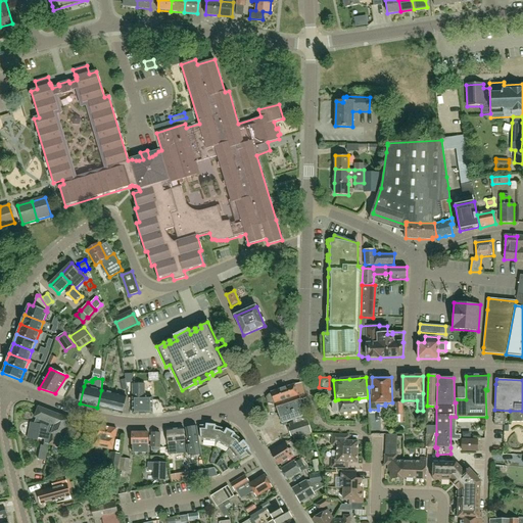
[(301,383),(295,384),(299,395),(300,400),(306,398),(305,395),(304,393),(301,384),(301,383)]
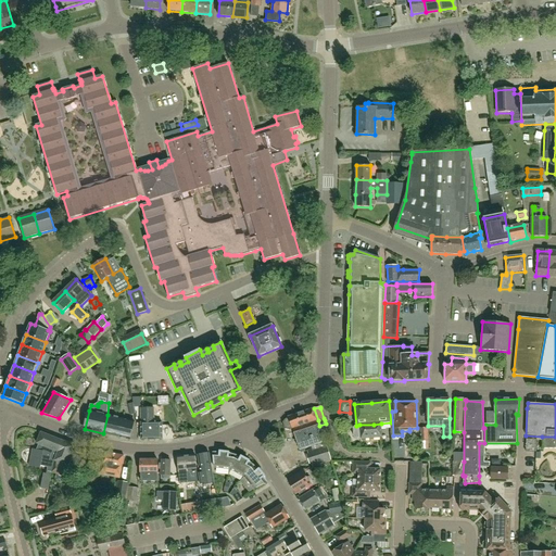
[(318,420),(314,408),(289,417),(289,418),(287,419),(282,422),(285,430),(290,430),(293,429),(318,420)]
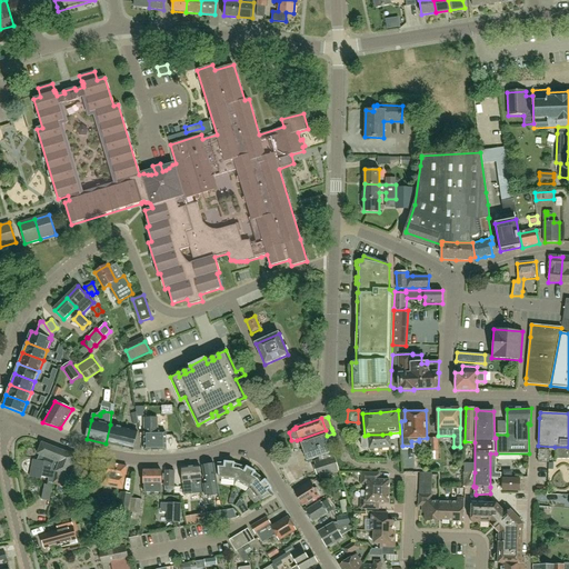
[(147,420),(145,420),(145,421),(145,423),(138,423),(139,433),(145,433),(145,450),(152,450),(152,451),(156,451),(158,451),(158,450),(166,449),(166,432),(158,432),(158,419),(147,420)]
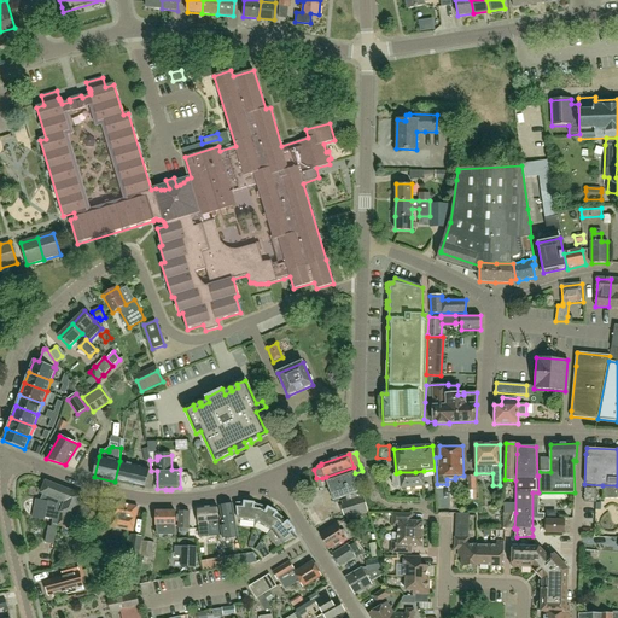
[(150,468),(120,461),(115,482),(145,489),(150,468)]
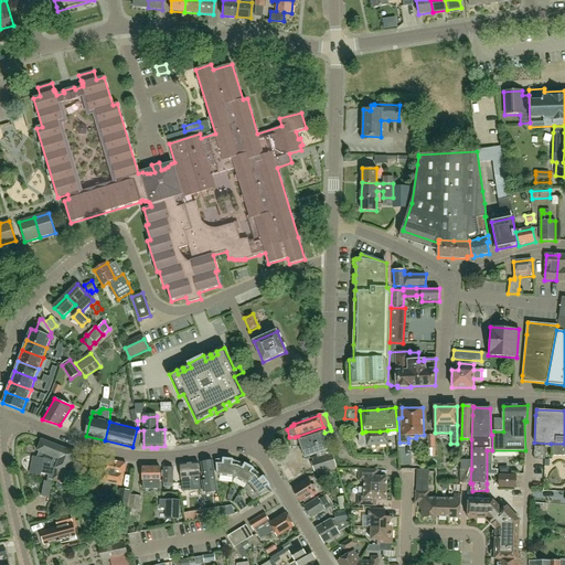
[(323,427),(298,436),(305,458),(317,454),(330,449),(324,433),(323,427)]
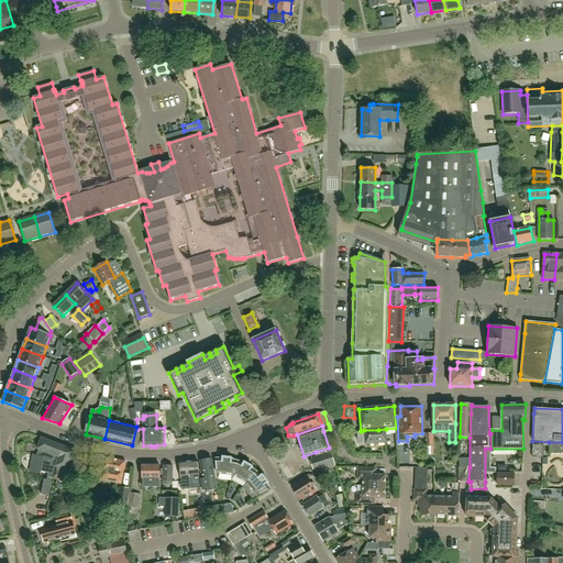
[(378,430),(364,430),(364,431),(360,432),(357,434),(359,442),(361,443),(365,443),(365,445),(387,443),(386,429),(378,430)]
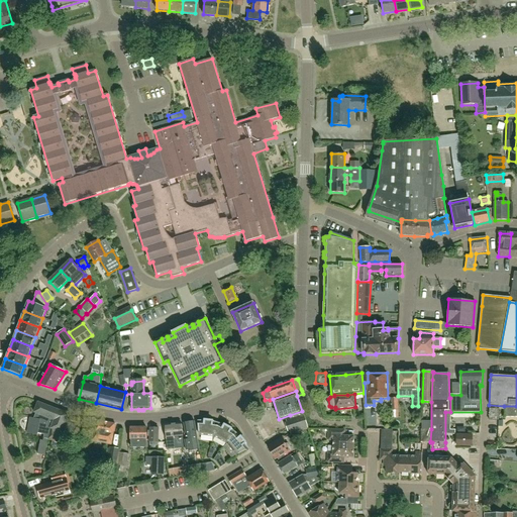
[(398,398),(390,399),(391,411),(398,410),(398,398)]
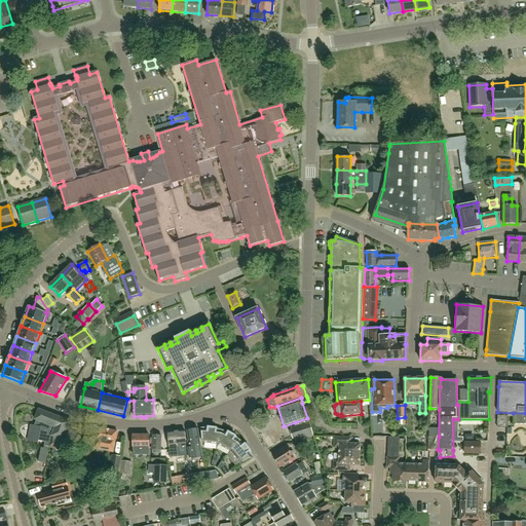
[(60,417),(53,415),(39,410),(35,420),(37,420),(35,426),(31,425),(28,442),(38,444),(39,441),(45,443),(44,449),(41,448),(38,462),(46,463),(49,447),(52,436),(60,417)]
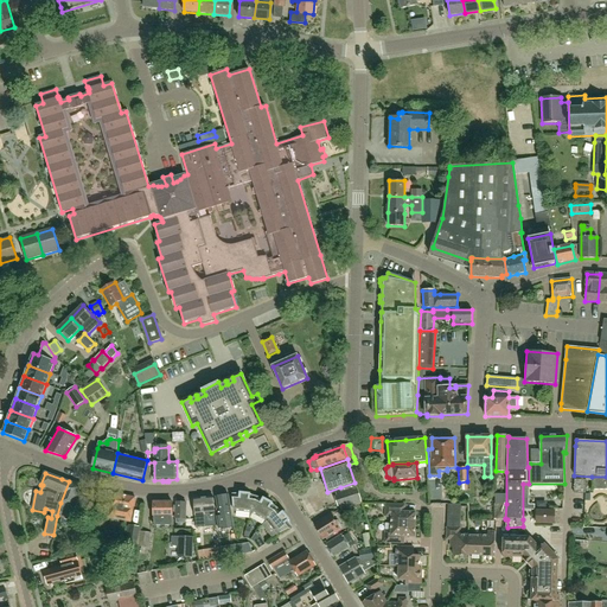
[(606,477),(592,477),(592,490),(606,490),(606,477)]
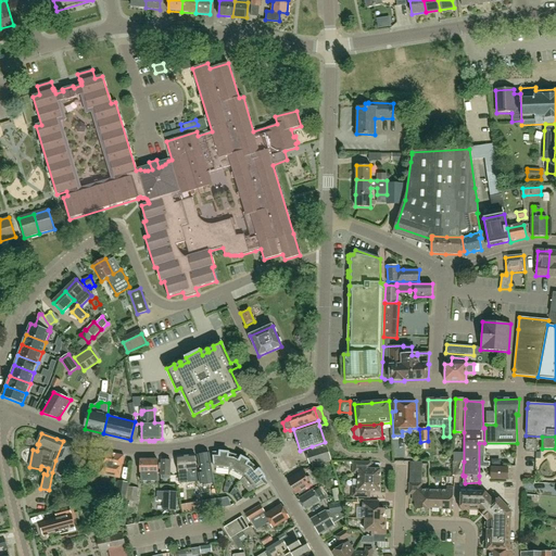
[(534,449),(534,438),(523,438),(522,449),(534,449)]
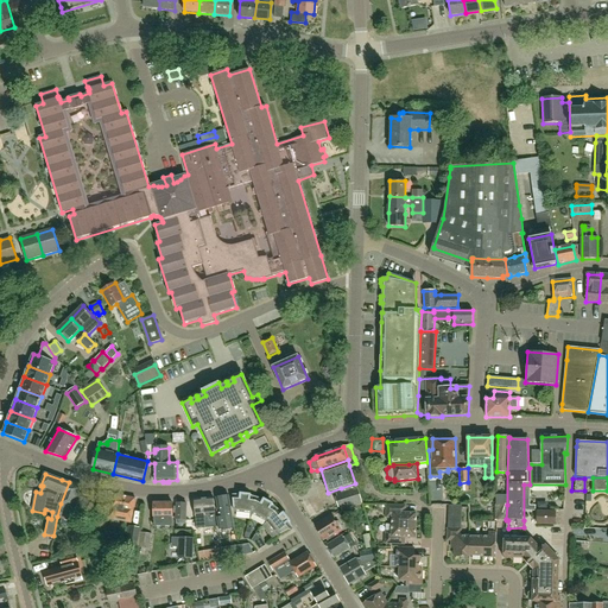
[(61,504),(57,517),(61,519),(59,523),(61,529),(67,530),(70,527),(71,523),(73,521),(76,511),(74,510),(82,488),(69,482),(61,504)]
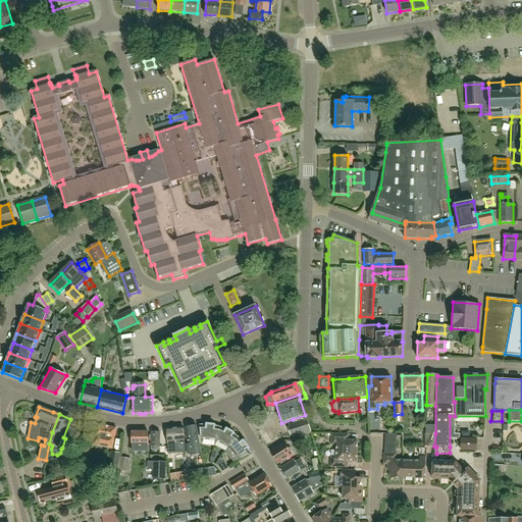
[(289,436),(306,432),(303,420),(286,423),(289,436)]
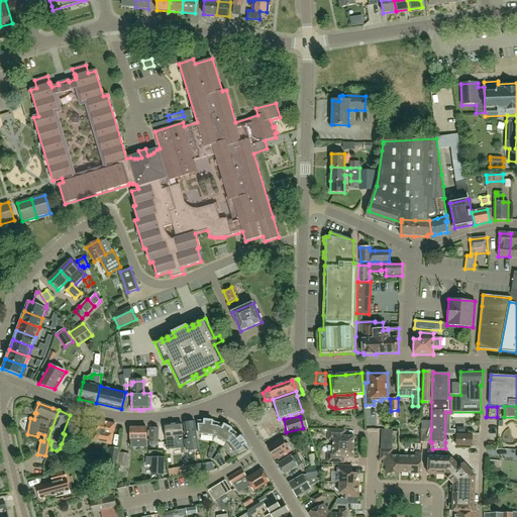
[(97,421),(93,441),(111,445),(115,424),(97,421)]
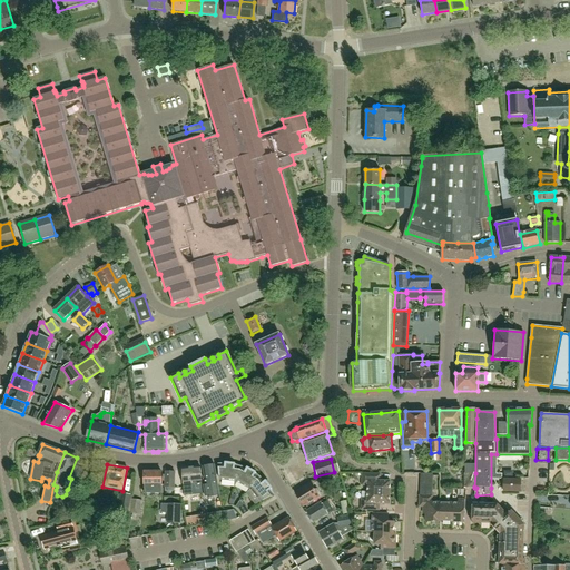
[(236,482),(241,468),(236,467),(236,465),(224,464),(218,465),(219,480),(236,482)]
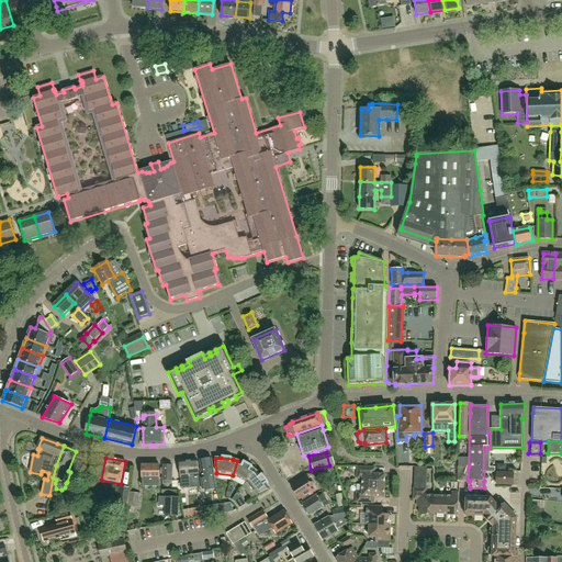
[(217,490),(217,489),(215,479),(211,459),(201,461),(203,480),(202,481),(204,492),(217,490)]
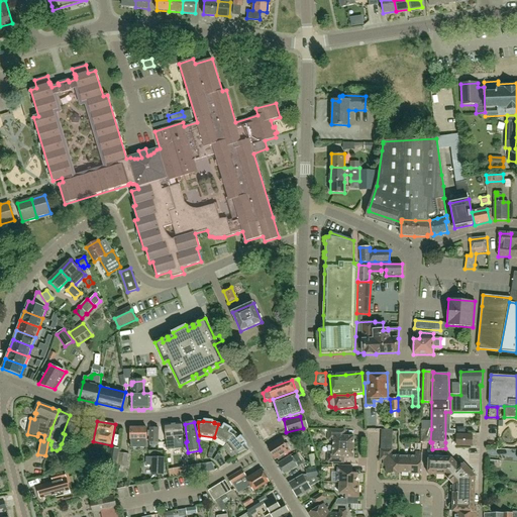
[(182,424),(165,425),(165,426),(167,449),(184,448),(182,424)]
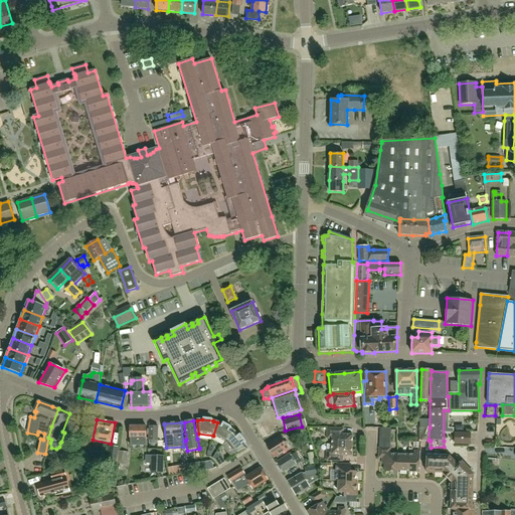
[(217,422),(213,436),(225,443),(226,443),(235,433),(231,428),(222,423),(221,423),(217,422)]
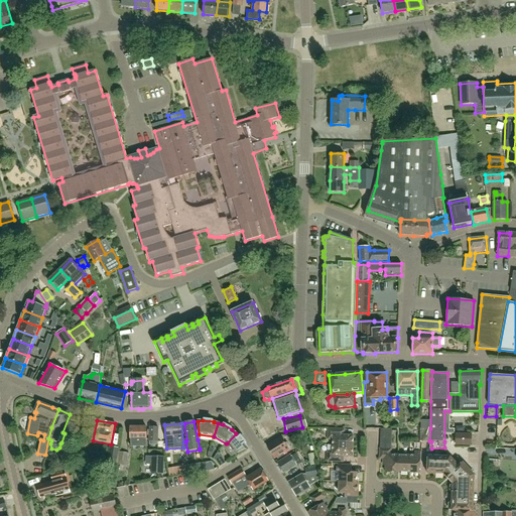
[(146,427),(131,428),(131,439),(131,447),(146,447),(146,439),(146,427)]
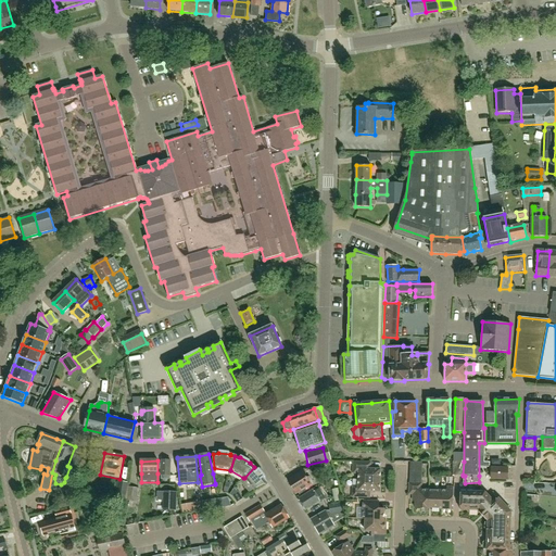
[(162,460),(161,479),(169,480),(171,460),(162,460)]
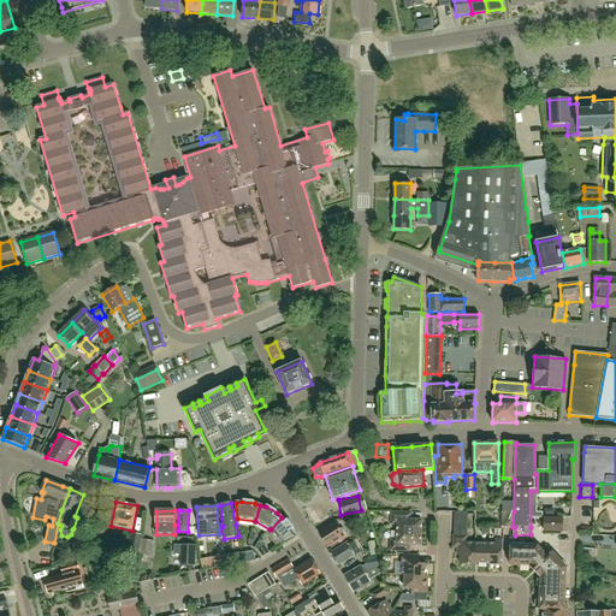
[(397,532),(421,533),(422,520),(408,520),(409,513),(392,511),(391,525),(398,525),(397,532)]
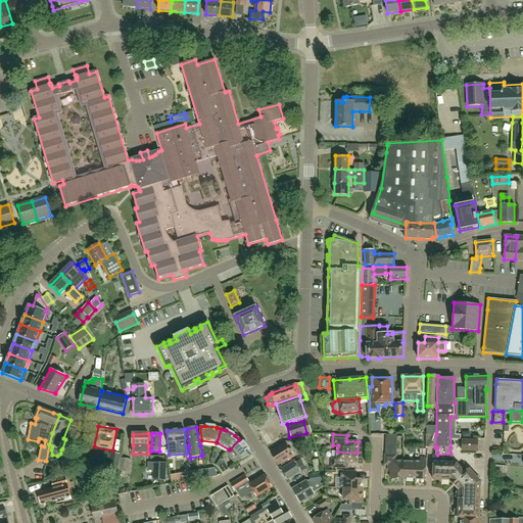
[(435,446),(436,434),(426,434),(426,447),(435,447),(435,446)]
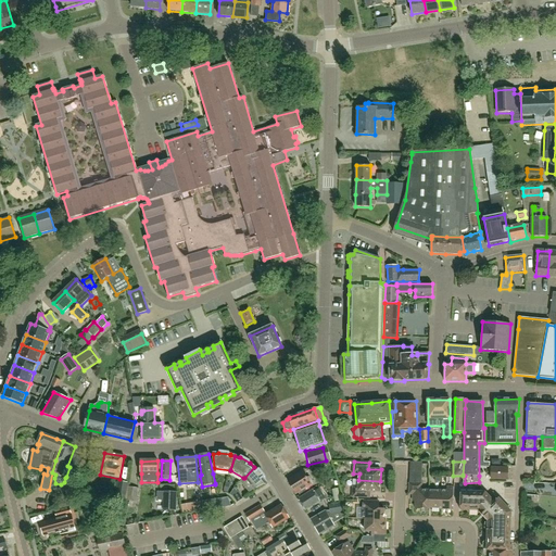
[(244,478),(243,478),(240,482),(249,493),(254,490),(254,491),(267,483),(265,479),(265,478),(258,469),(257,469),(254,467),(244,478)]
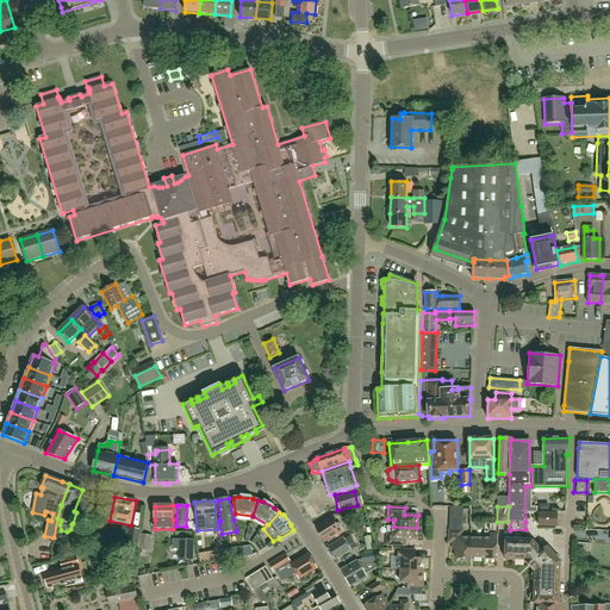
[(558,527),(558,515),(540,514),(539,527),(558,527)]
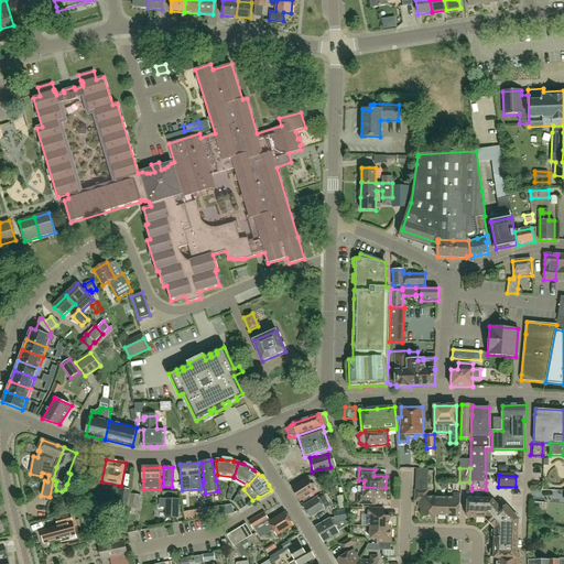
[(307,478),(292,488),(300,501),(302,500),(304,505),(317,497),(315,491),(317,490),(313,485),(312,486),(307,478)]
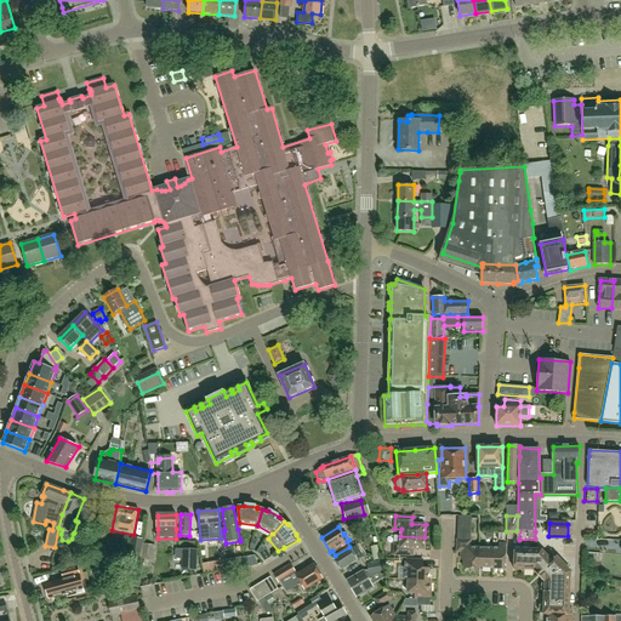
[(471,547),(472,533),(457,533),(457,552),(461,552),(461,556),(465,556),(463,568),(478,569),(478,568),(479,547),(471,547)]
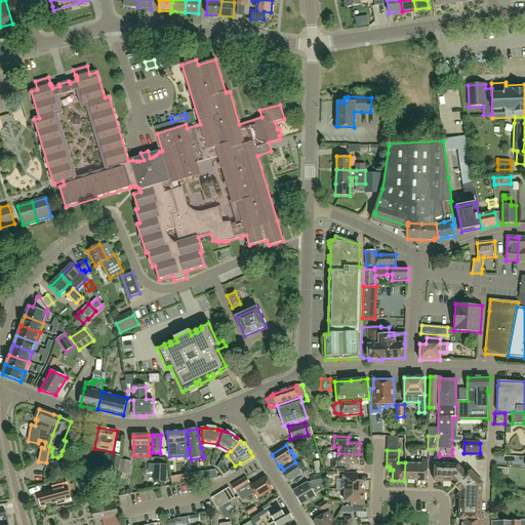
[(359,454),(338,453),(338,458),(333,458),(333,470),(347,470),(348,463),(359,463),(359,454)]
